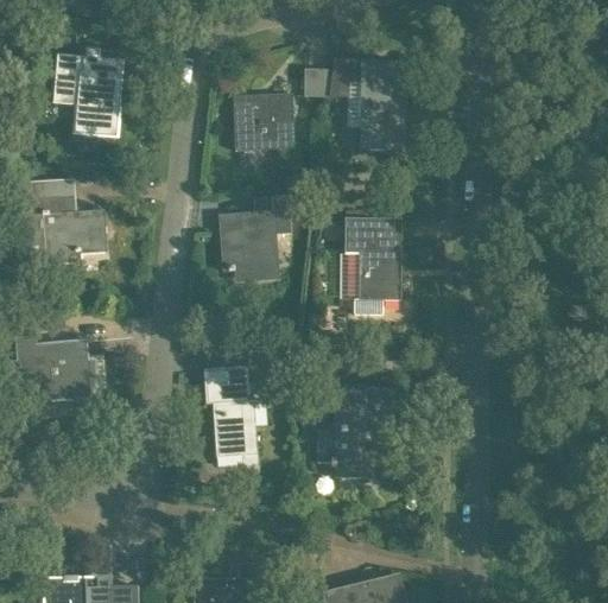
[(52,8),(51,0),(24,0),(24,10),(52,8)]
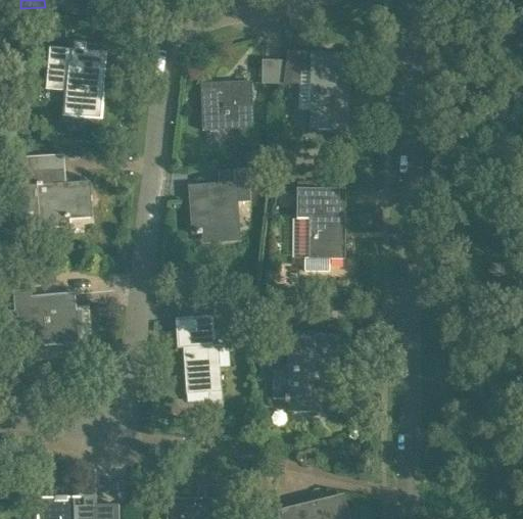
[(64,106),(94,109),(96,90),(101,90),(105,50),(50,46),(48,68),(46,83),(66,85),(64,106)]
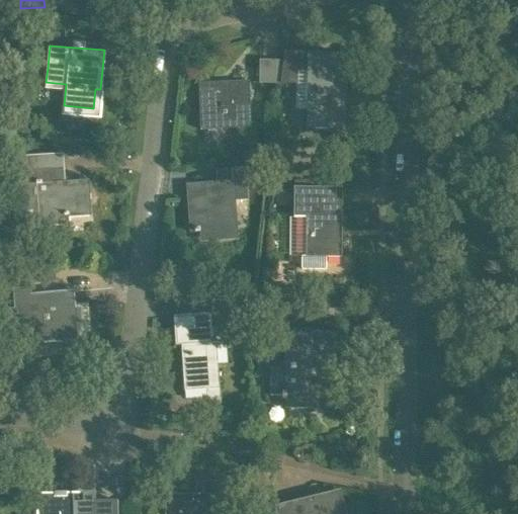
[(347,52),(347,51),(308,50),(308,52),(310,52),(309,123),(307,123),(307,125),(347,125),(347,123),(345,123),(345,52),(347,52)]
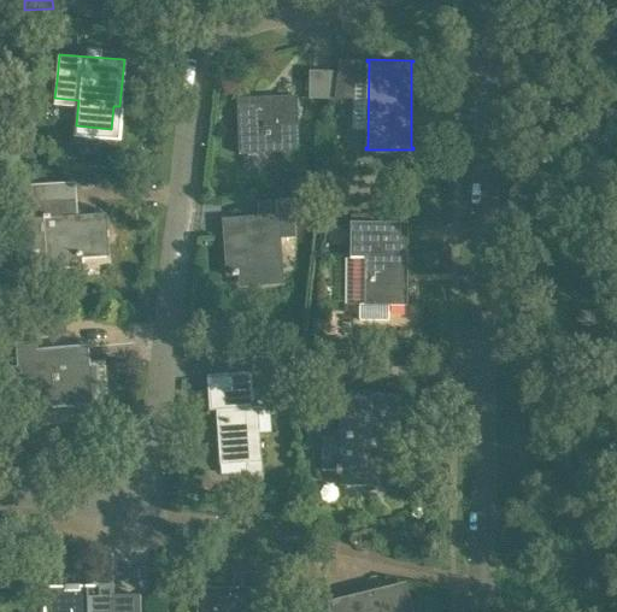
[(333,96),(338,68),(310,68),(310,95),(333,96)]
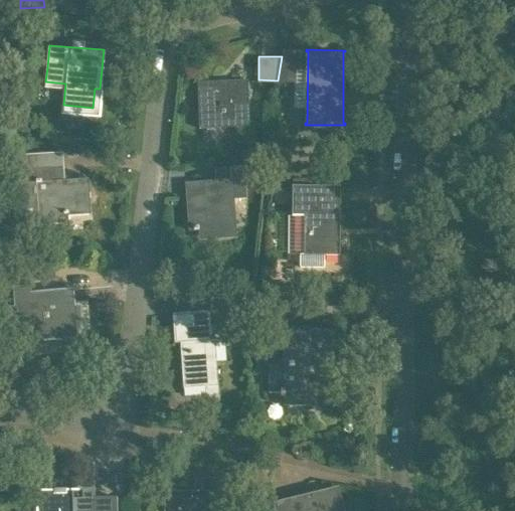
[(248,123),(247,78),(197,79),(199,126),(219,125),(219,124),(248,123)]
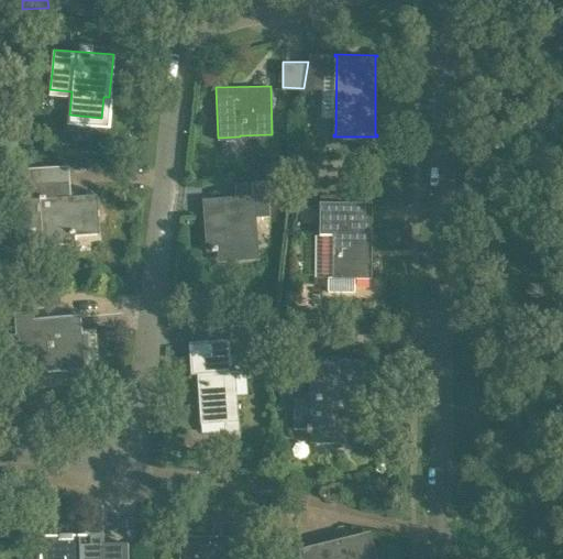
[(294,172),(293,160),(274,161),(274,173),(294,172)]
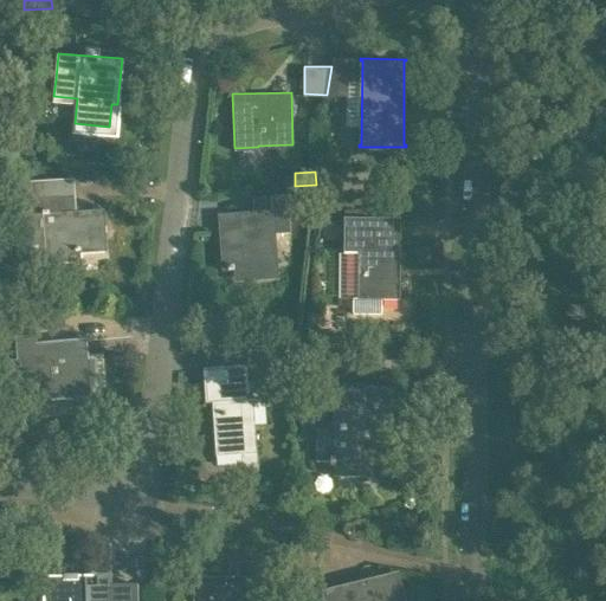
[(65,247),(103,244),(101,207),(76,208),(73,174),(17,178),(23,263),(66,259),(65,247)]
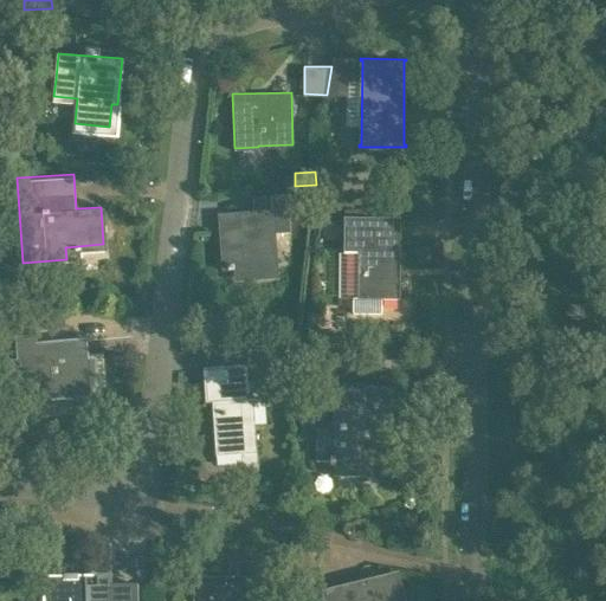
[(336,191),(337,189),(337,188),(337,187),(339,187),(339,186),(339,185),(337,183),(337,182),(337,181),(336,181),(336,180),(335,180),(335,179),(334,179),(333,179),(333,178),(331,178),(330,178),(329,178),(328,178),(327,178),(327,179),(326,179),(324,180),(323,181),(323,182),(322,183),(322,185),(322,186),(322,187),(322,188),(323,189),(323,191),(324,191),(324,192),(326,192),(326,193),(327,193),(328,193),(329,194),(330,194),(331,194),(333,193),(334,193),(335,192),(336,192),(336,191)]
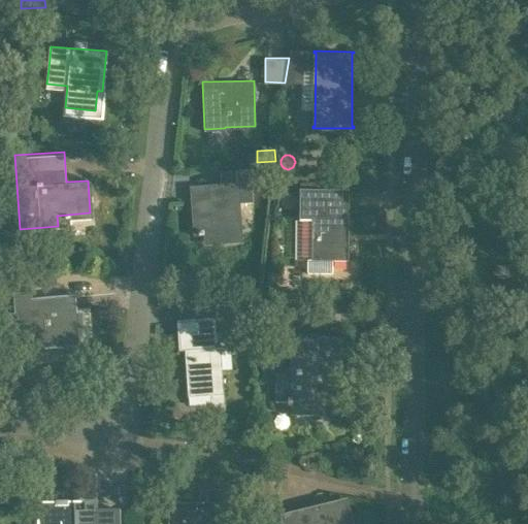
[(193,233),(203,233),(204,243),(241,240),(240,229),(237,187),(252,186),(251,167),(220,170),(221,184),(191,186),(193,214),(192,214),(193,233)]
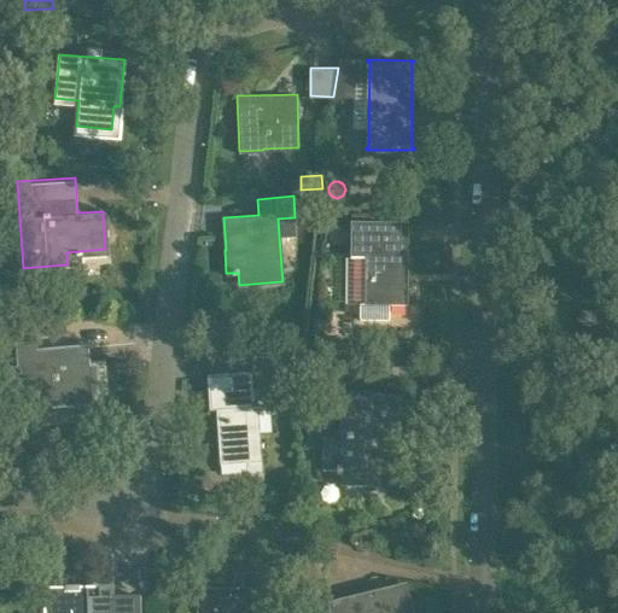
[(365,302),(360,302),(360,316),(389,317),(389,303),(407,303),(407,221),(350,220),(350,255),(365,255),(365,302)]
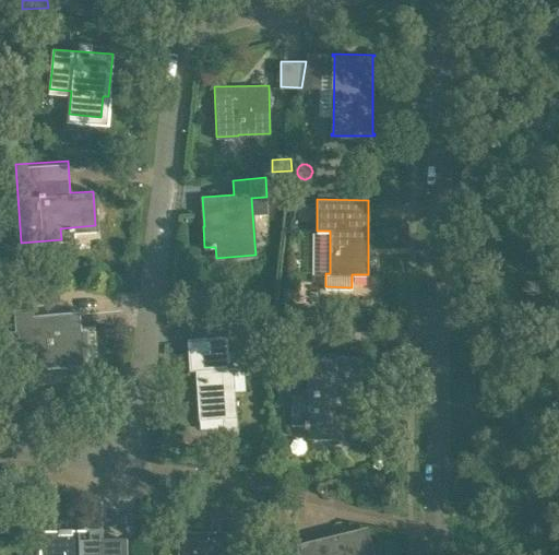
[(46,284),(47,300),(60,299),(59,283),(46,284)]
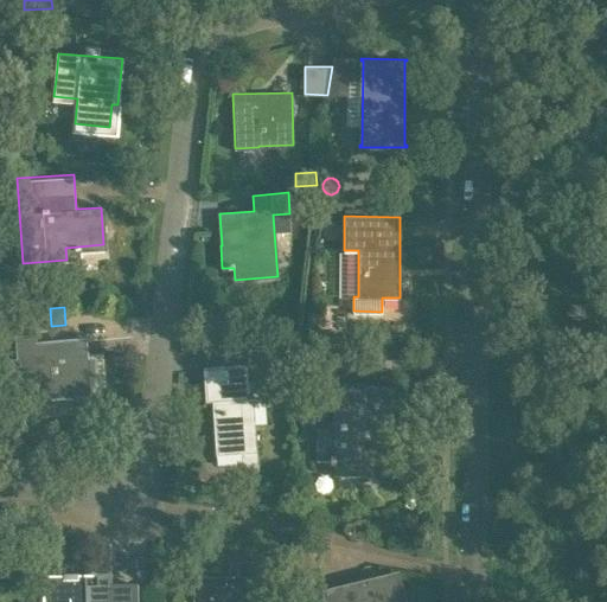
[(33,341),(39,399),(90,395),(85,338),(33,341)]
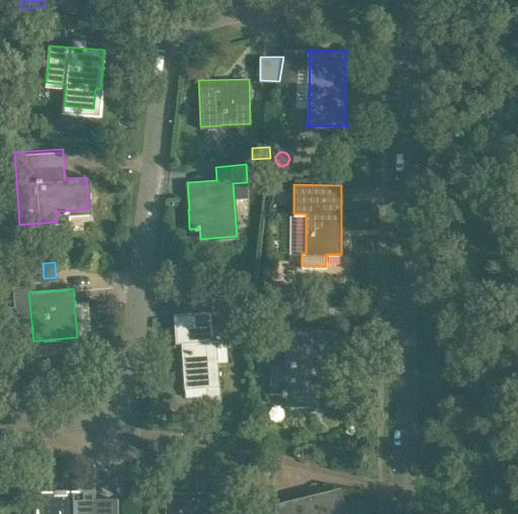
[(223,297),(223,309),(243,308),(242,295),(223,297)]
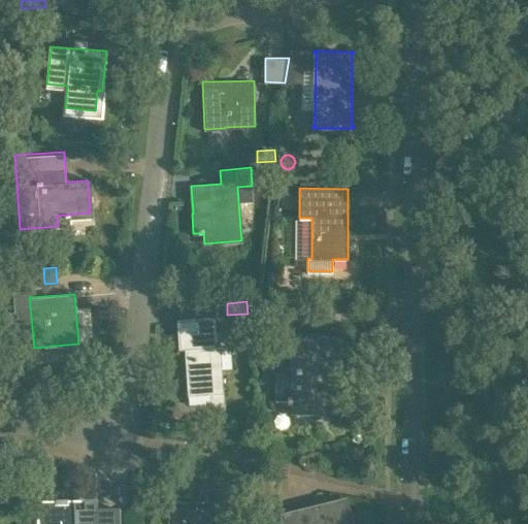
[(223,392),(220,344),(217,344),(215,317),(178,319),(176,319),(178,345),(184,345),(187,394),(209,393),(209,400),(216,406),(224,406),(223,392)]
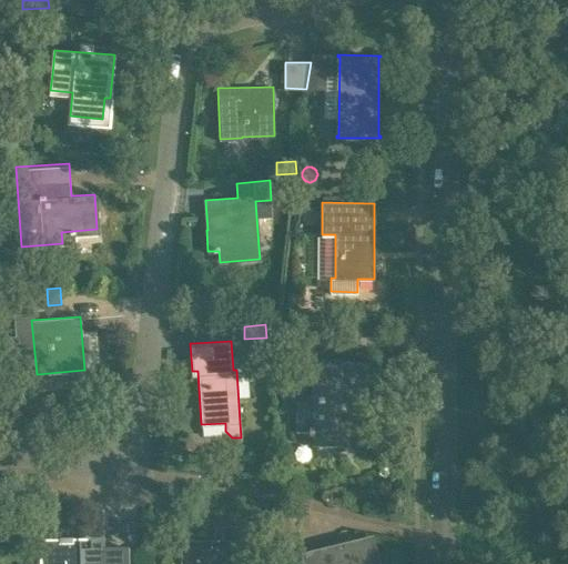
[(310,430),(310,435),(312,435),(312,444),(341,444),(342,401),(368,401),(368,361),(342,361),(342,359),(313,359),(312,400),(296,400),(295,430),(310,430)]
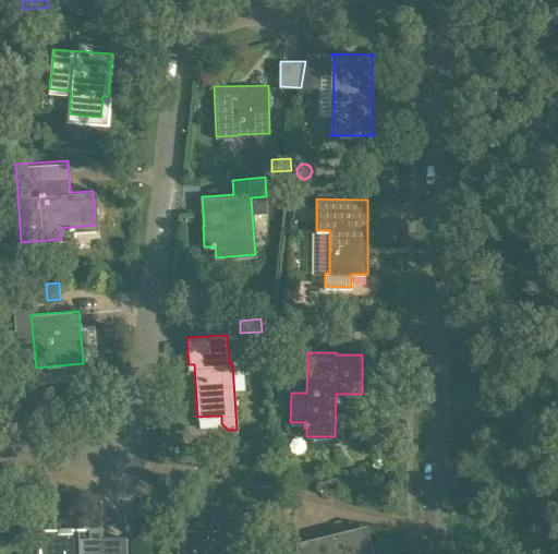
[(279,502),(268,505),(274,525),(283,521),(279,502)]
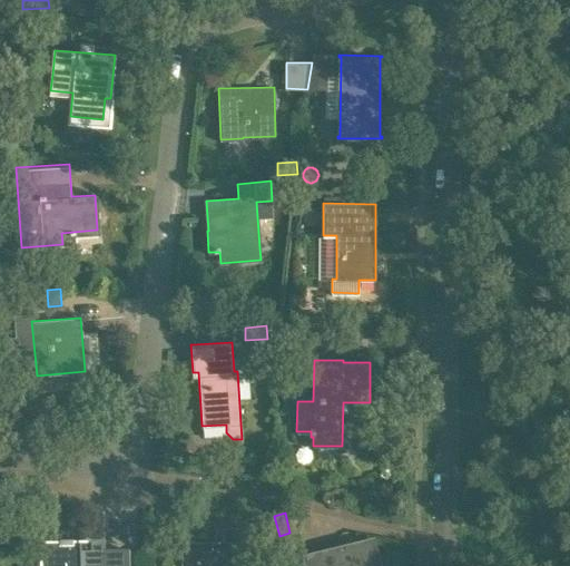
[(40,535),(102,533),(102,514),(39,515),(40,535)]
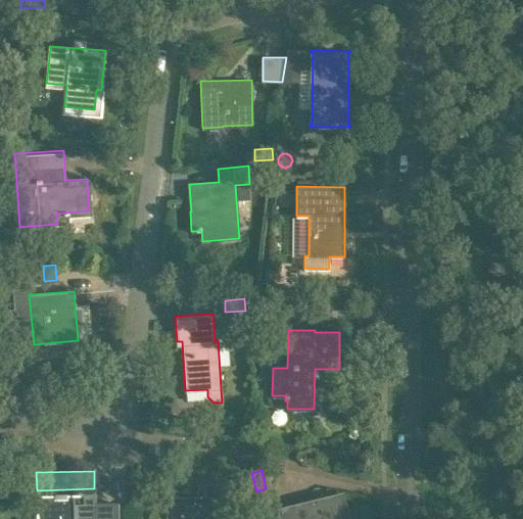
[(249,473),(239,474),(239,487),(250,487),(249,473)]
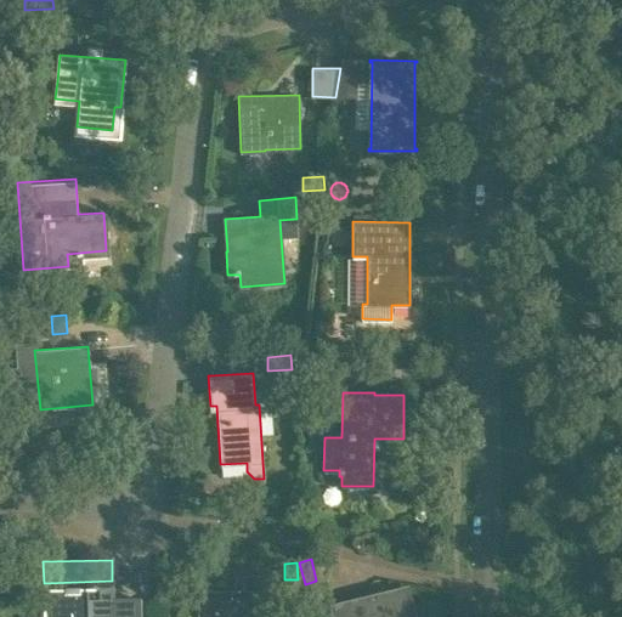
[(244,588),(198,589),(198,616),(277,616),(276,572),(243,573),(244,588)]
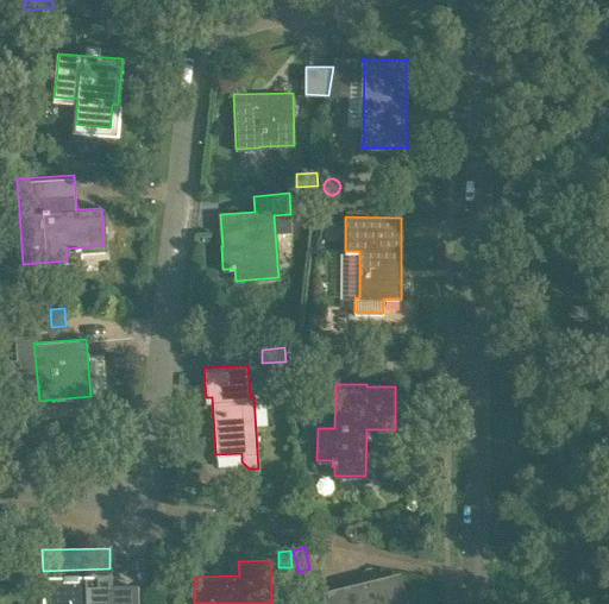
[(326,592),(328,603),(407,603),(400,573),(326,592)]
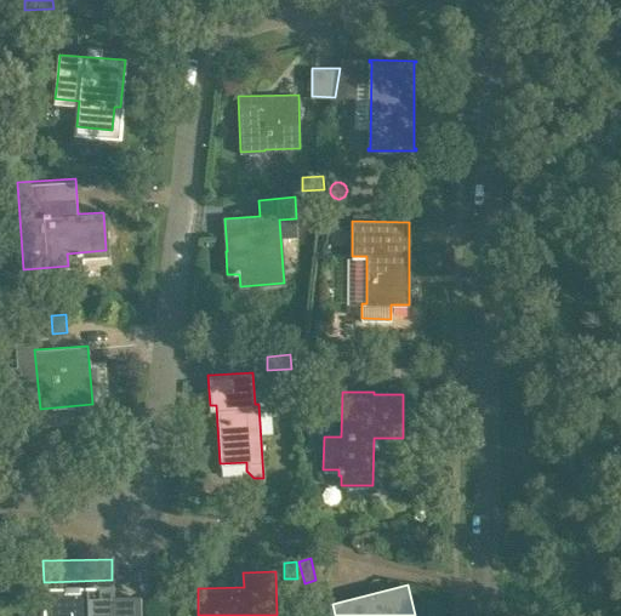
[(141,615),(141,597),(101,598),(101,586),(44,587),(44,615),(141,615)]
